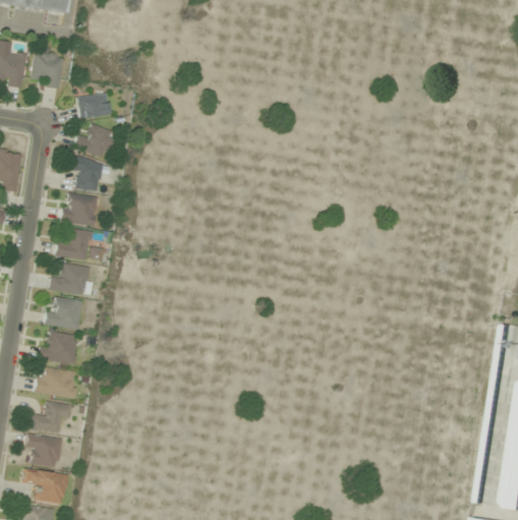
[(0,0),(0,2),(67,12),(68,0),(0,0)]
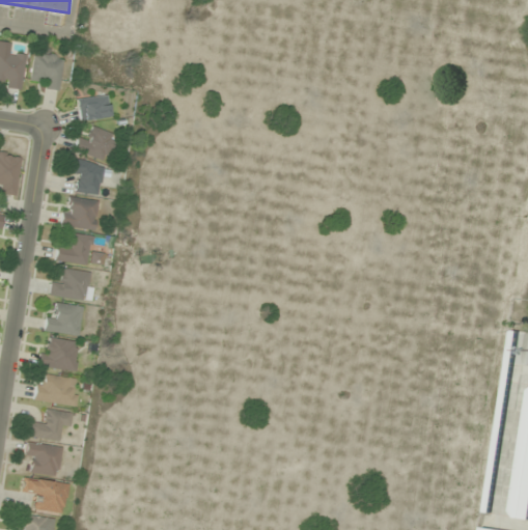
[(27,56),(8,53),(9,44),(0,42),(0,85),(23,88),(27,56)]
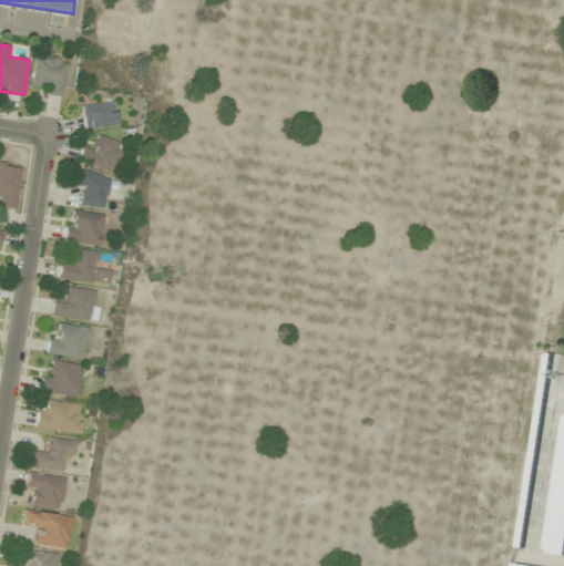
[(51,94),(64,96),(71,59),(40,54),(36,82),(53,85),(51,94)]
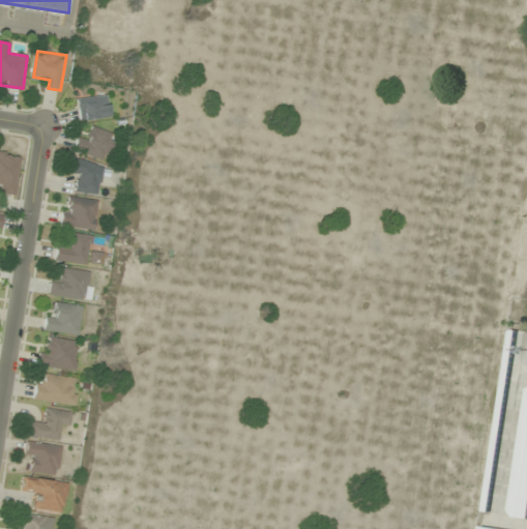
[(80,98),(83,120),(111,116),(108,94),(80,98)]
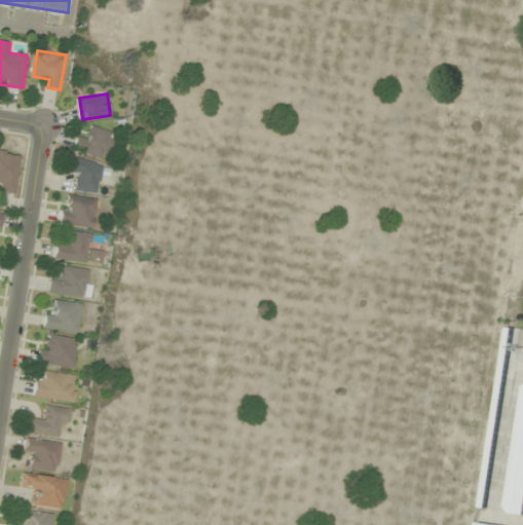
[(104,160),(116,134),(96,124),(88,140),(80,136),(75,147),(104,160)]
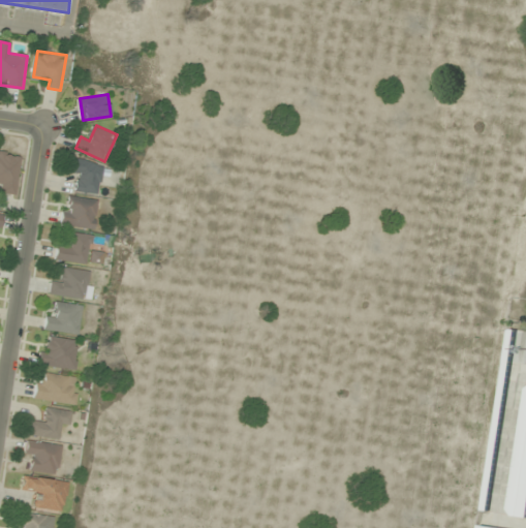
[(23,154),(0,150),(0,181),(0,182),(0,191),(18,194),(23,154)]
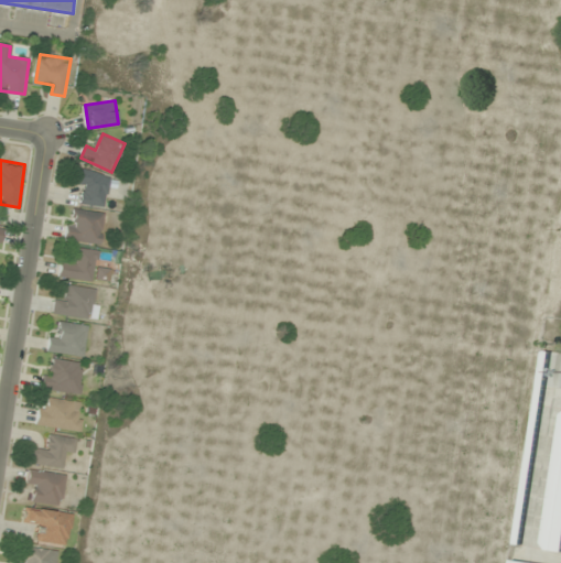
[(75,181),(85,182),(82,203),(106,206),(111,174),(77,169),(75,181)]
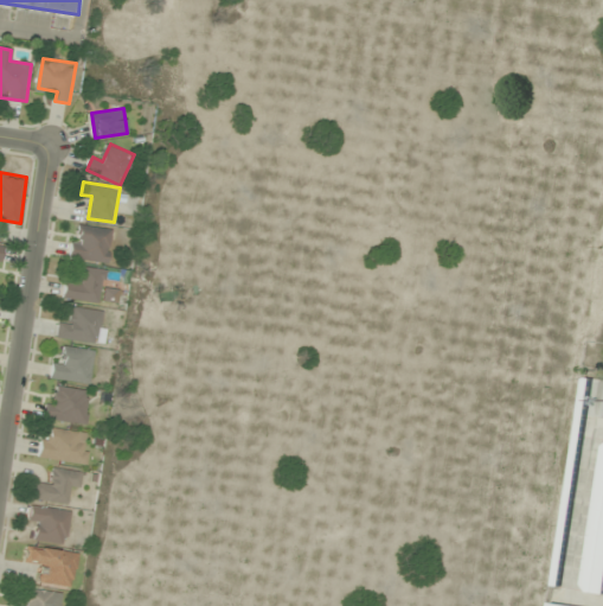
[(109,262),(114,229),(77,224),(71,257),(109,262)]
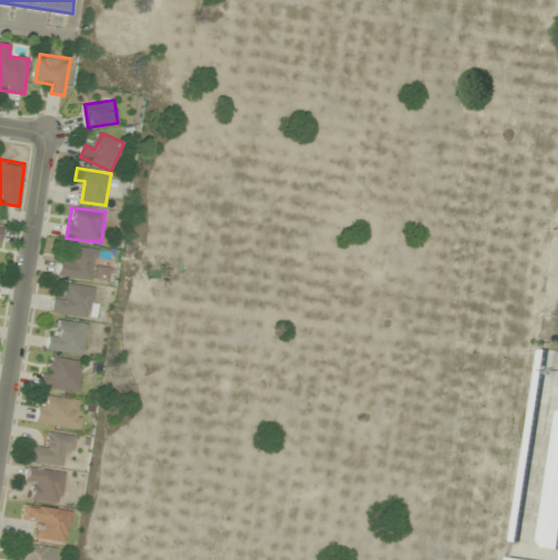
[(75,256),(64,254),(61,275),(95,280),(99,249),(77,246),(75,256)]
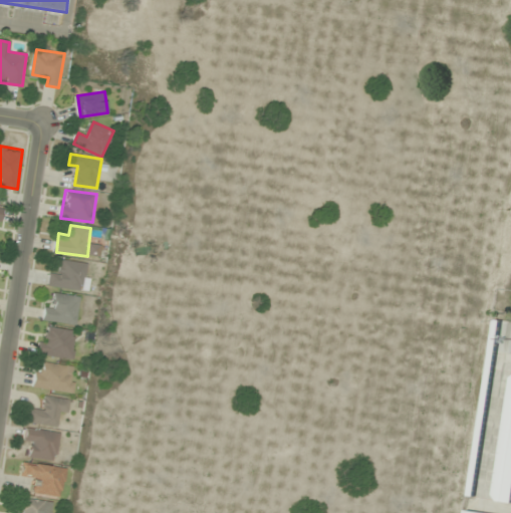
[(50,285),(89,290),(93,263),(63,260),(62,271),(52,270),(50,285)]
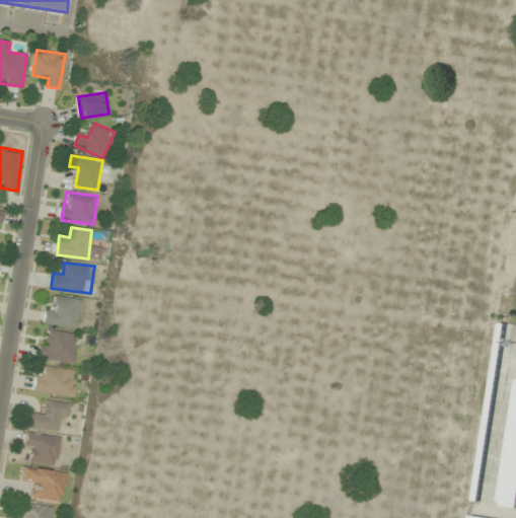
[(82,299),(58,296),(57,304),(49,303),(46,323),(78,327),(82,299)]
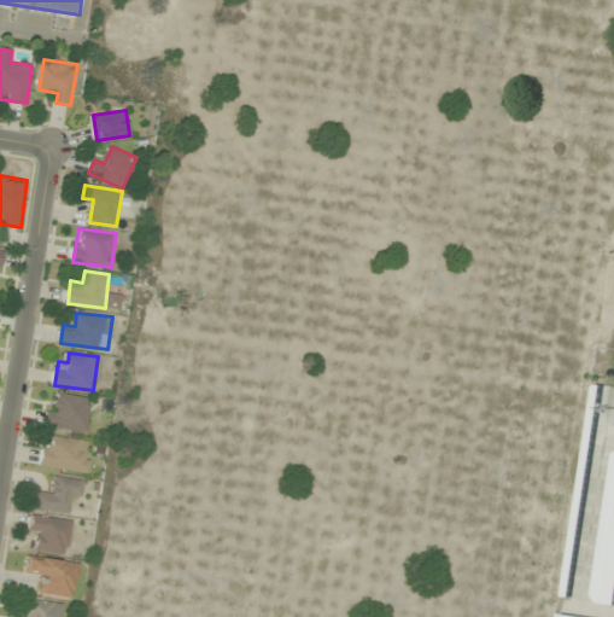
[(94,397),(53,391),(48,425),(89,431),(94,397)]
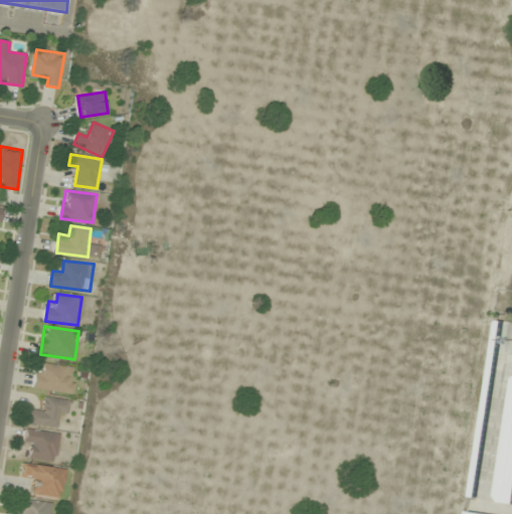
[(37,369),(34,388),(75,393),(78,367),(47,363),(46,370),(37,369)]
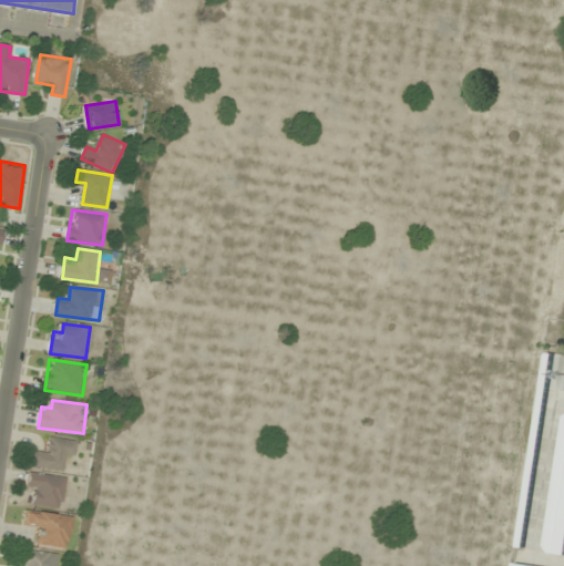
[(563,431),(545,551),(563,554),(563,431)]
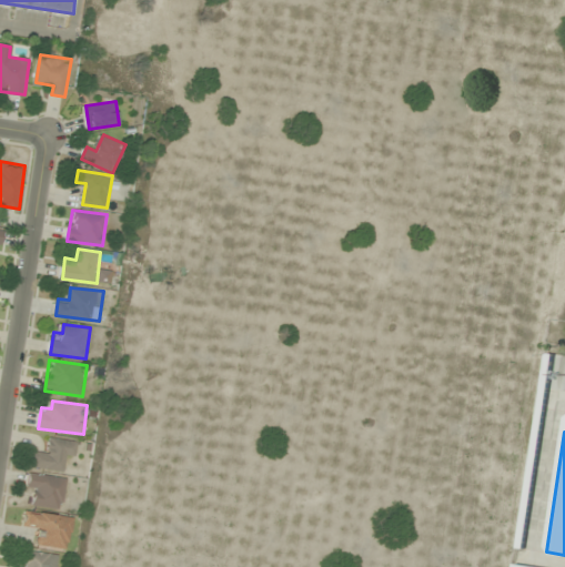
[(77,458),(78,441),(49,437),(49,448),(36,447),(33,467),(64,469),(66,458),(77,458)]
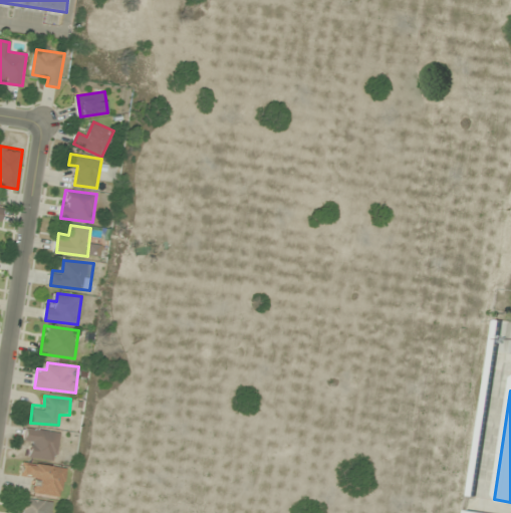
[(57,461),(61,432),(28,428),(26,447),(34,448),(32,458),(57,461)]
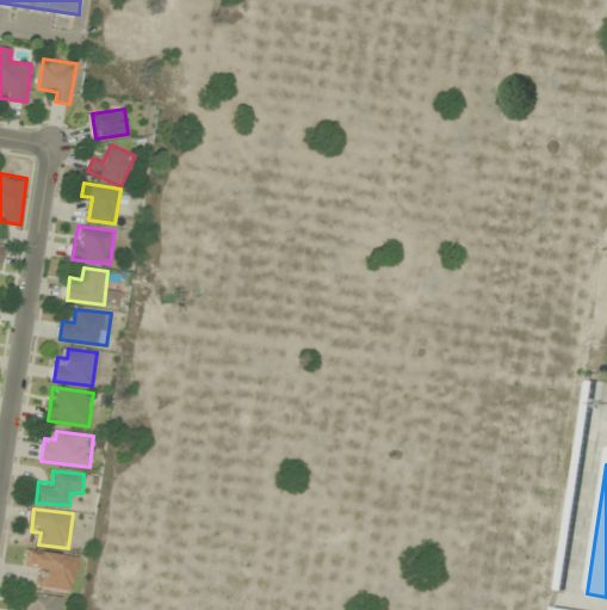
[(73,591),(80,558),(29,547),(25,568),(43,572),(41,584),(73,591)]
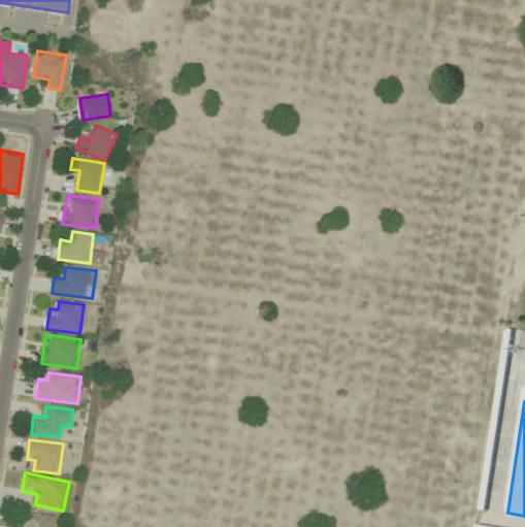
[(48,526),(51,515),(28,512),(26,524),(17,523),(14,526),(48,526)]
